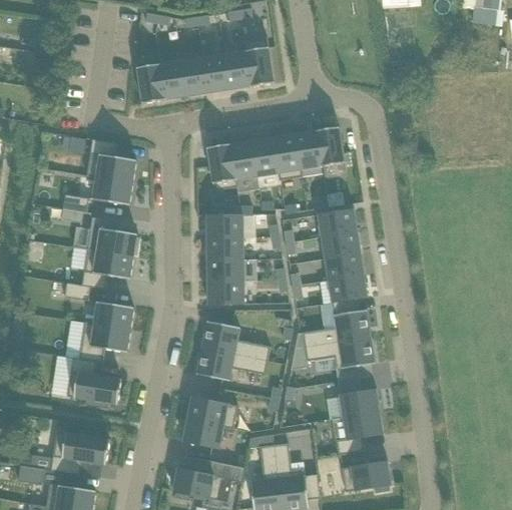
[(471,19),(501,23),(502,8),(500,8),(501,0),(463,0),(462,6),(472,6),(471,19)]
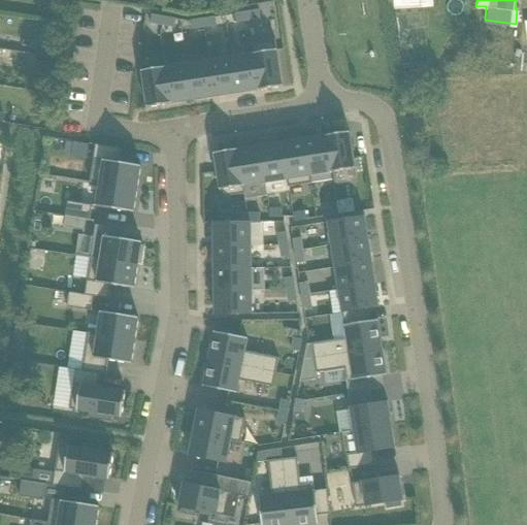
[(258,7),(245,9),(248,18),(260,15),(258,7)]
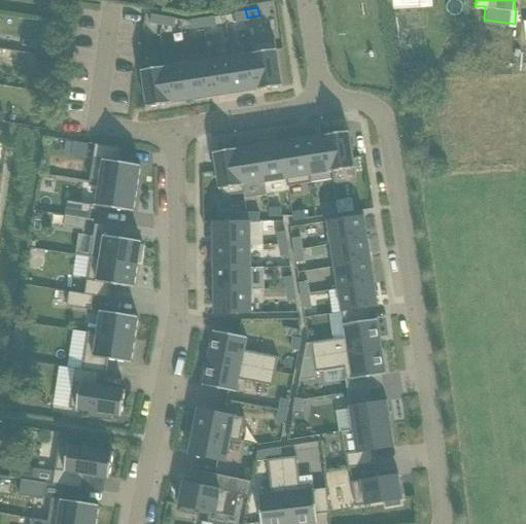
[(245,9),(234,11),(235,20),(247,18),(245,9)]
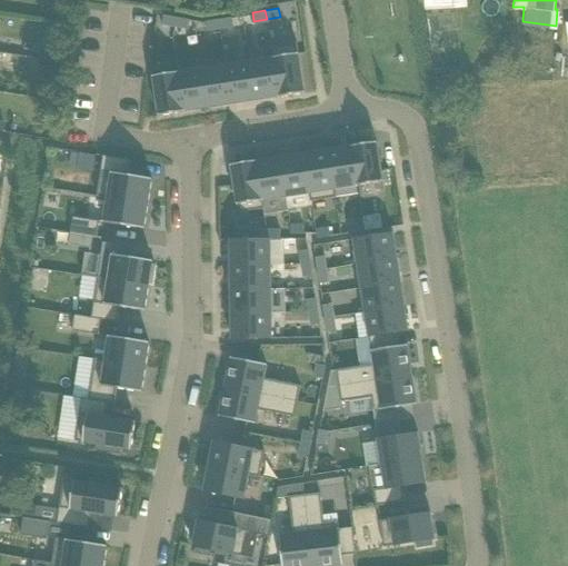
[(175,16),(162,13),(160,22),(173,25),(175,16)]
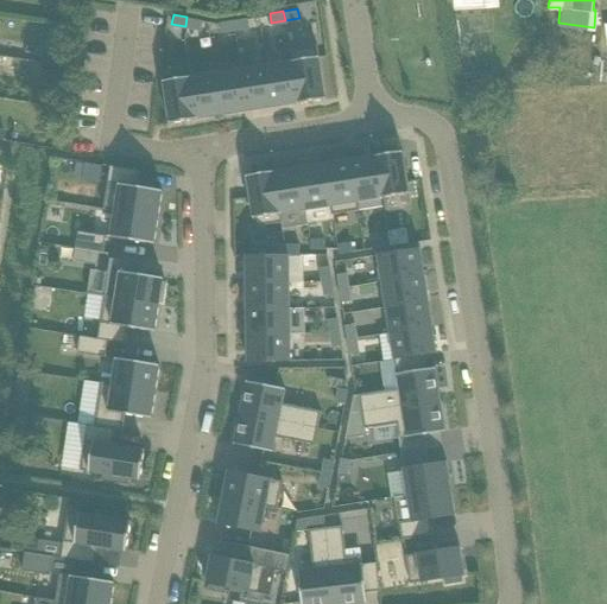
[(201,19),(187,17),(185,26),(200,29),(201,19)]
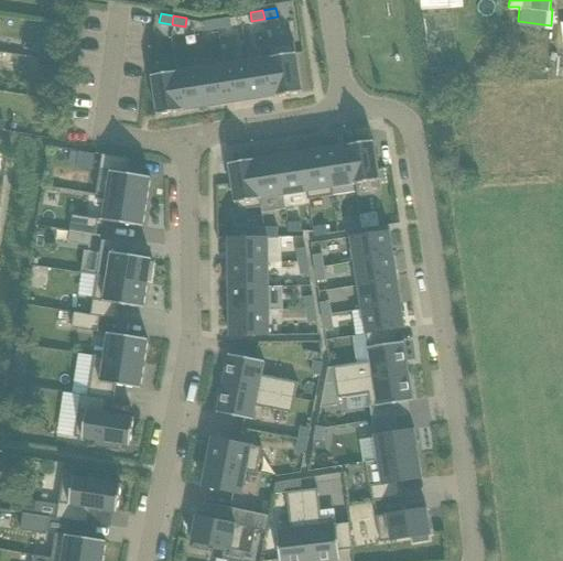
[(228,15),(215,18),(217,27),(230,24),(228,15)]
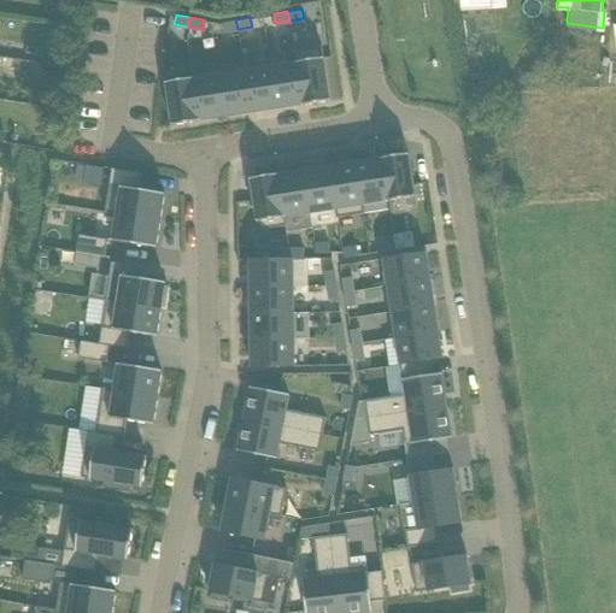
[(235,19),(222,22),(223,31),(238,29),(235,19)]
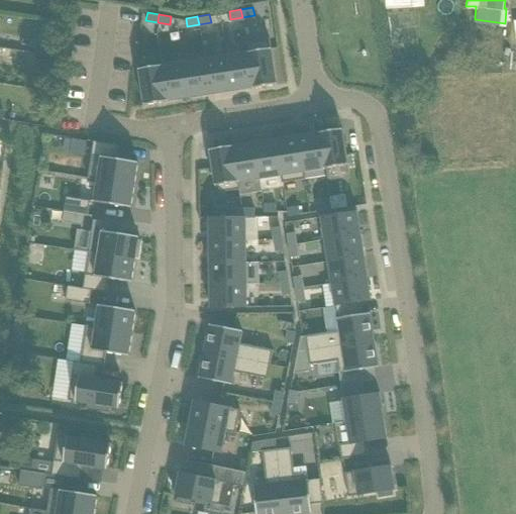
[(244,40),(246,49),(251,86),(276,83),(269,36),(244,40)]
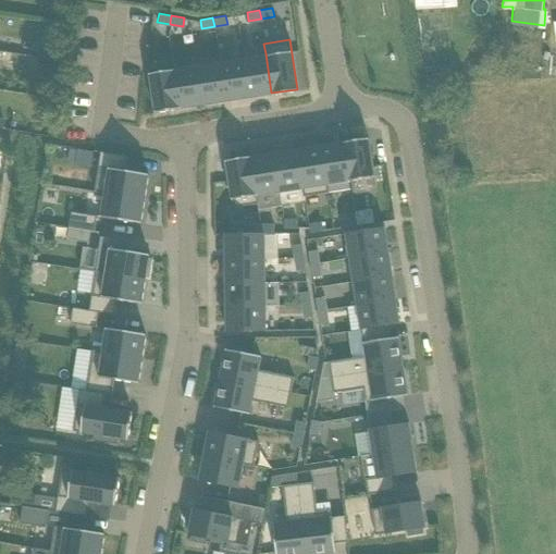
[(271,93),(266,53),(243,57),(249,96),(271,93)]
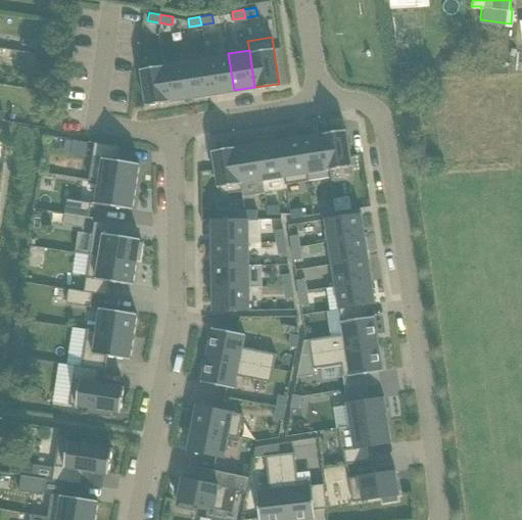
[(206,57),(211,94),(234,90),(228,53),(206,57)]
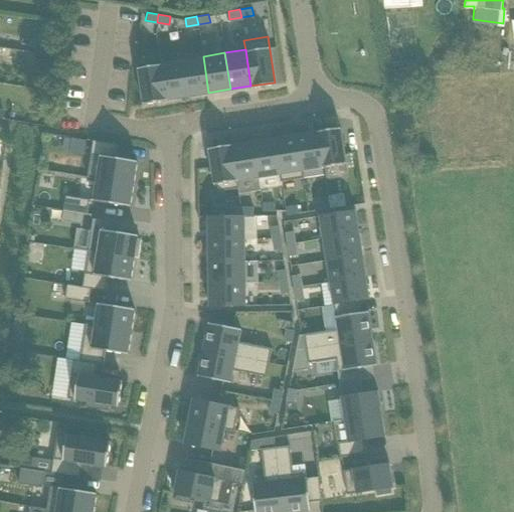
[(181,59),(186,96),(208,93),(203,56),(181,59)]
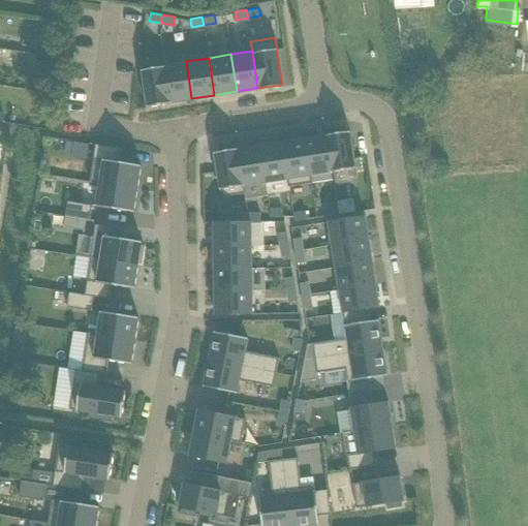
[(191,98),(186,61),(163,65),(169,102),(191,98)]
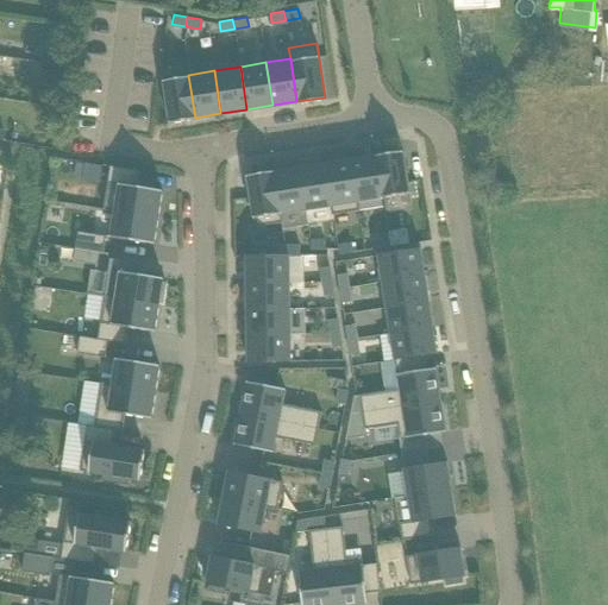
[(162,79),(169,121),(195,118),(188,75),(162,79)]
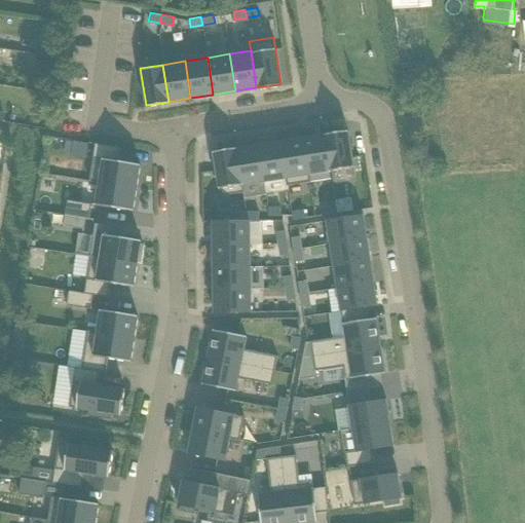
[(331,170),(352,165),(346,128),(325,133),(331,170)]
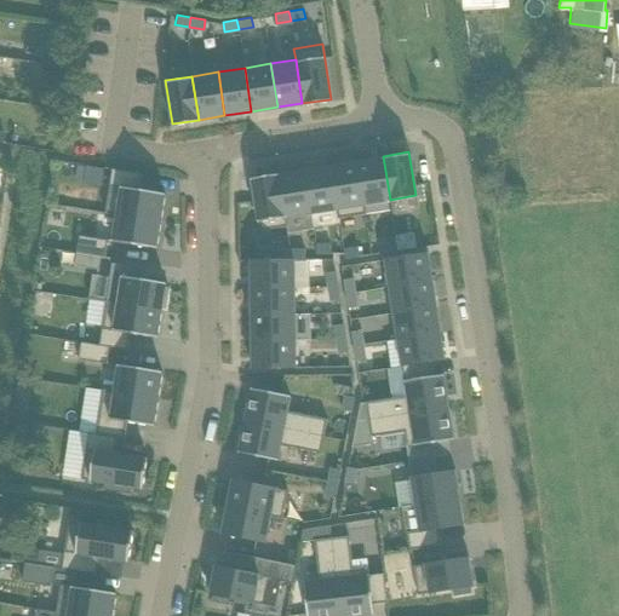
[(364,203),(390,200),(383,156),(356,160),(364,203)]
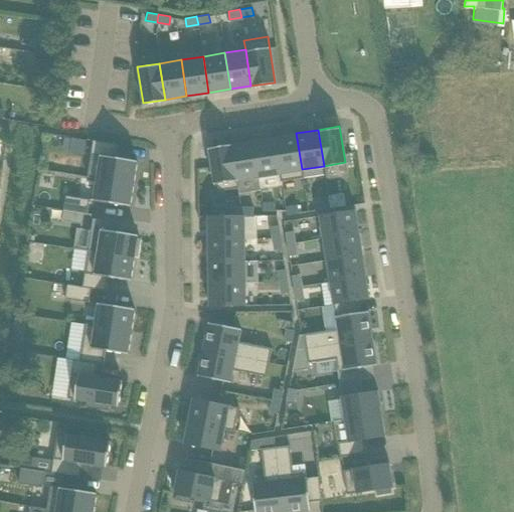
[(302,169),(296,133),(273,137),(279,173),(280,180),(303,176),(302,169)]
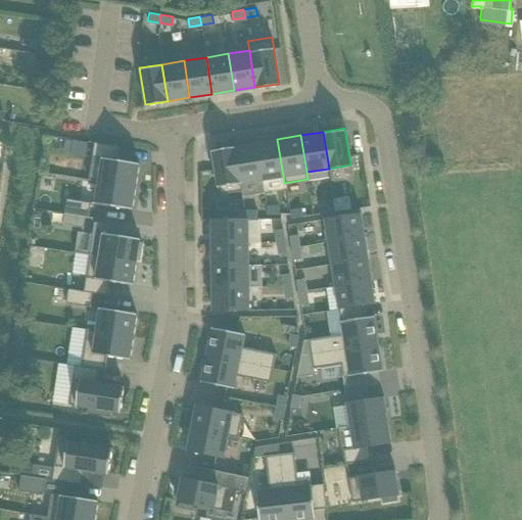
[(64,136),(62,148),(69,149),(72,137),(69,137),(64,136)]
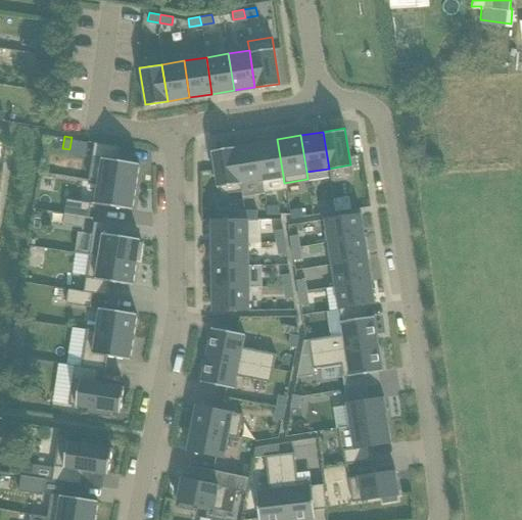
[(283,176),(277,139),(255,142),(262,179),(283,176)]
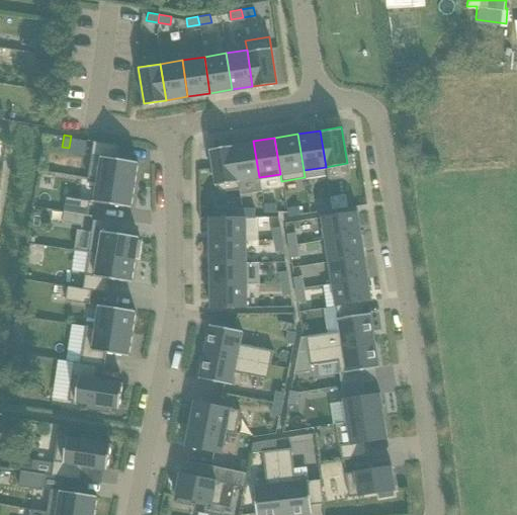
[(90,153),(87,177),(96,178),(134,183),(137,160),(114,157),(116,143),(92,139),(90,153)]
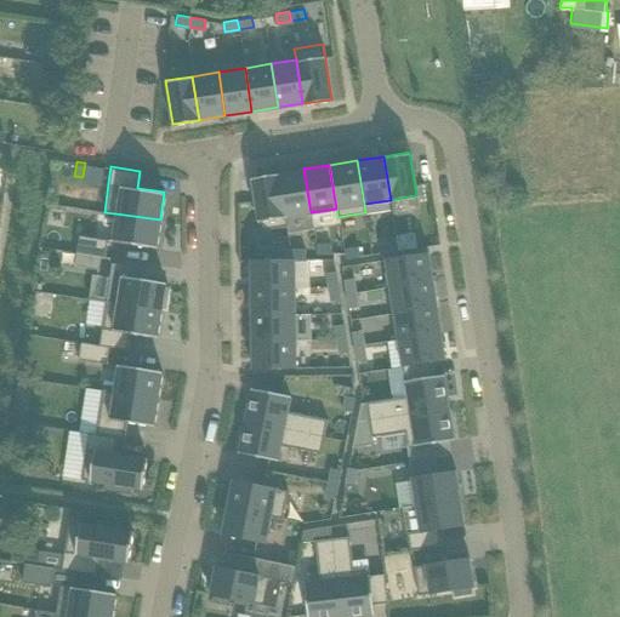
[(286,216),(311,212),(303,169),(279,172),(286,216)]
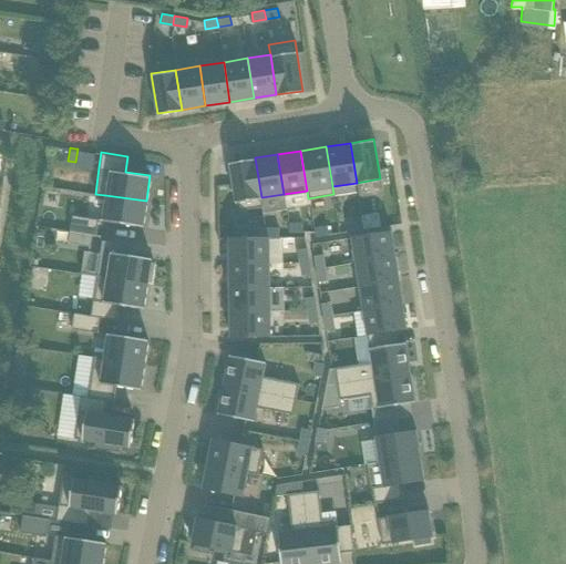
[(236,209),(263,205),(261,197),(255,157),(228,162),(236,209)]
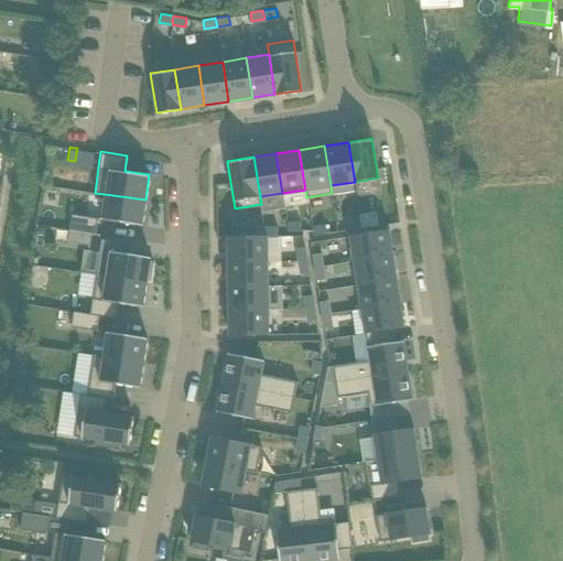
[(145,200),(105,194),(101,217),(142,224),(145,200)]
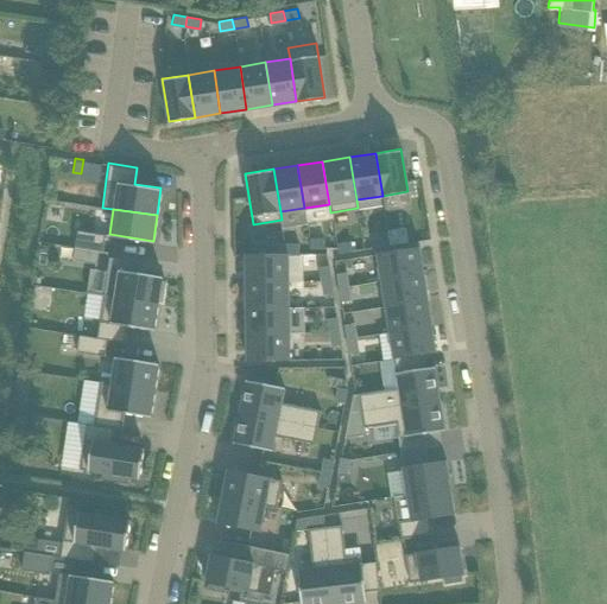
[(589,218),(575,220),(576,229),(590,228),(589,218)]
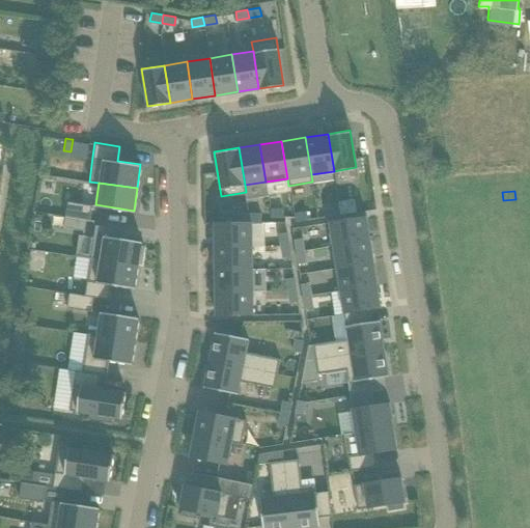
[(502,192),(491,193),(491,201),(503,200),(502,192)]
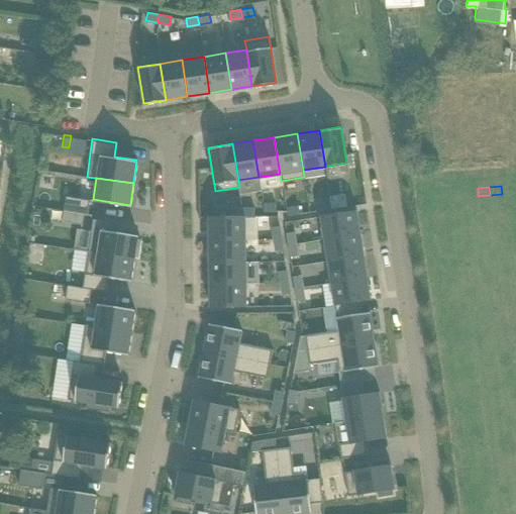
[(457,191),(445,192),(446,200),(458,199),(457,191)]
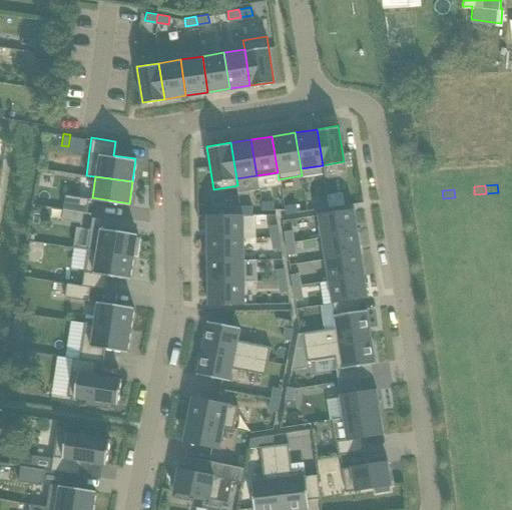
[(442,190),(430,191),(431,199),(443,198),(442,190)]
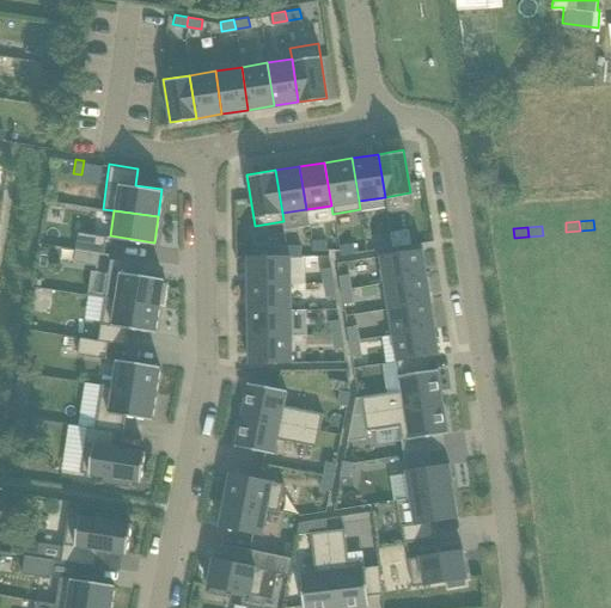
[(408,228),(389,232),(390,235),(391,245),(409,243),(408,228)]
